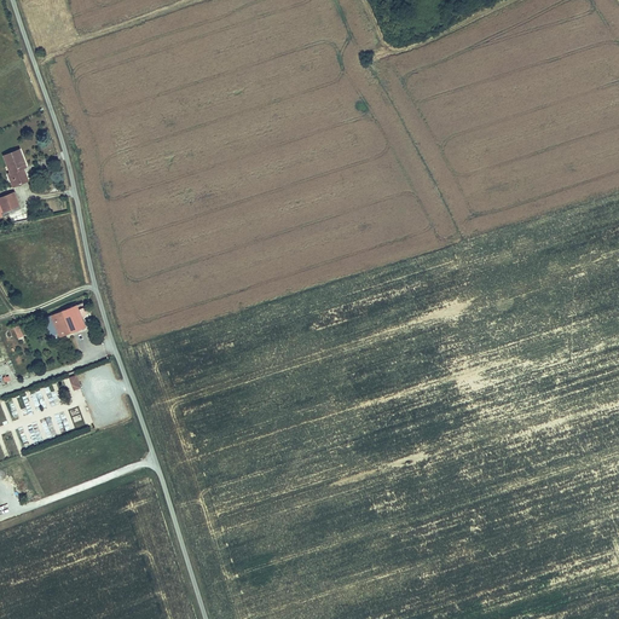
[(25,163),(18,148),(3,154),(10,171),(11,169),(16,183),(27,178),(22,165),(25,163)]
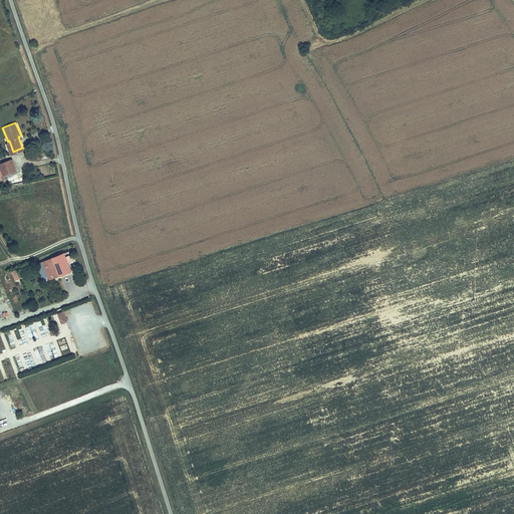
[(8,154),(13,152),(9,141),(8,142),(4,143),(8,154)]
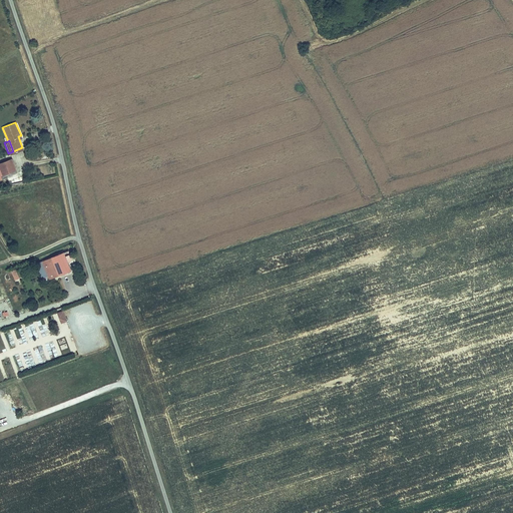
[(0,161),(0,178),(17,172),(11,157),(0,161)]
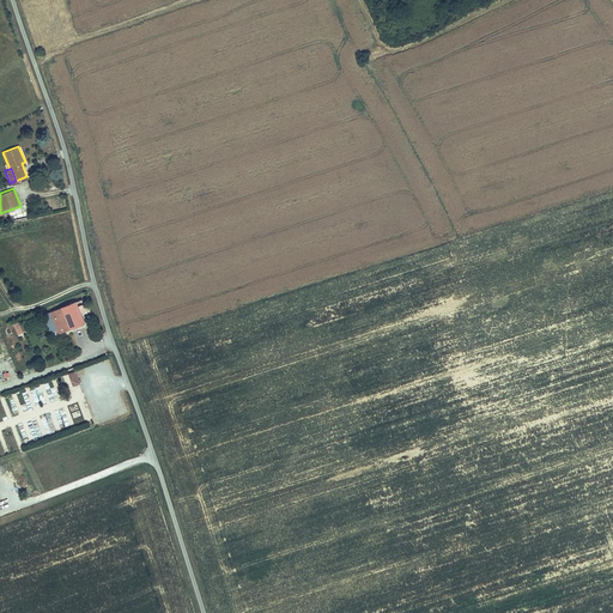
[(77,302),(52,313),(60,334),(86,322),(77,302)]
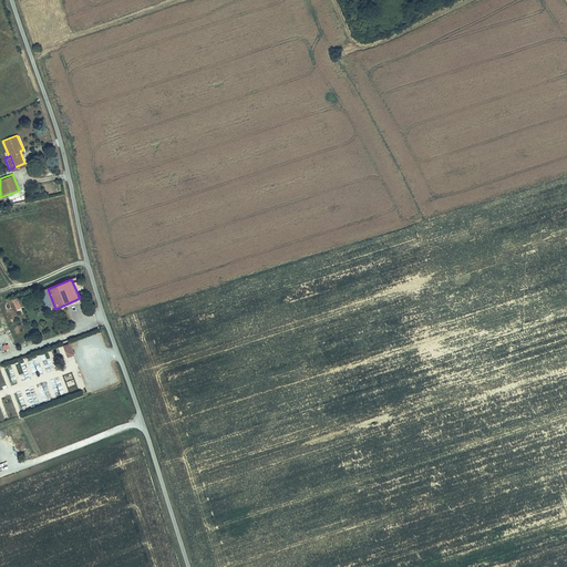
[(11,300),(16,309),(21,307),(17,297),(11,300)]
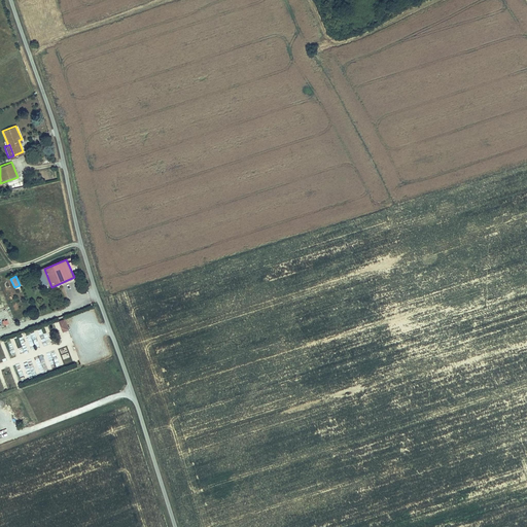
[(68,328),(65,318),(59,320),(63,330),(68,328)]
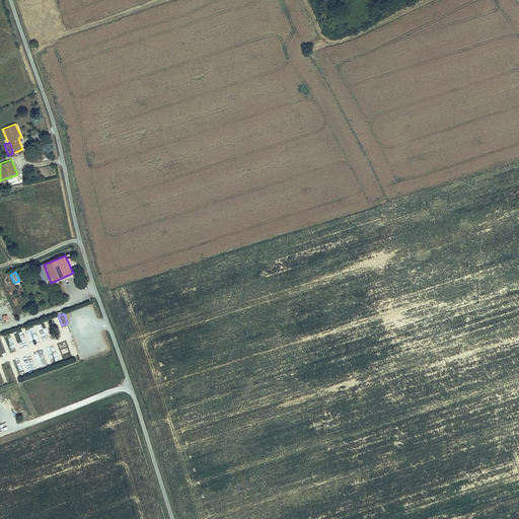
[(7,314),(1,315),(2,323),(9,322),(7,314)]
